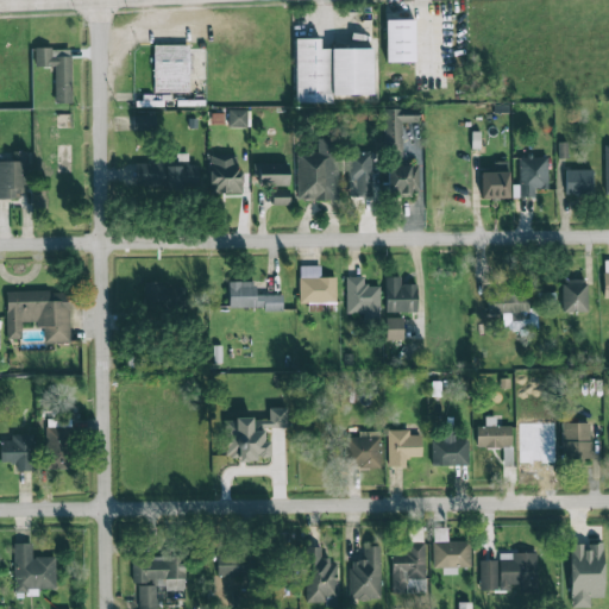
[(415,58),(388,58),(387,22),(414,22),(415,58)]
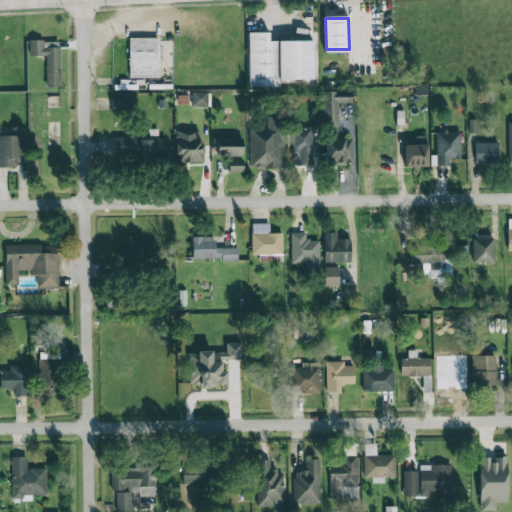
[(267,41),(313,40),(313,78),(278,79),(279,85),(249,85),(248,33),(267,33),(267,41)]
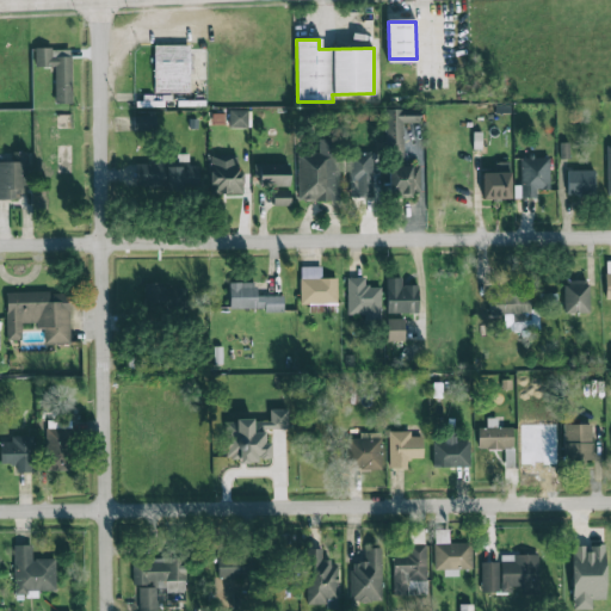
[(190,93),(154,93),(153,45),(189,44),(190,93)]
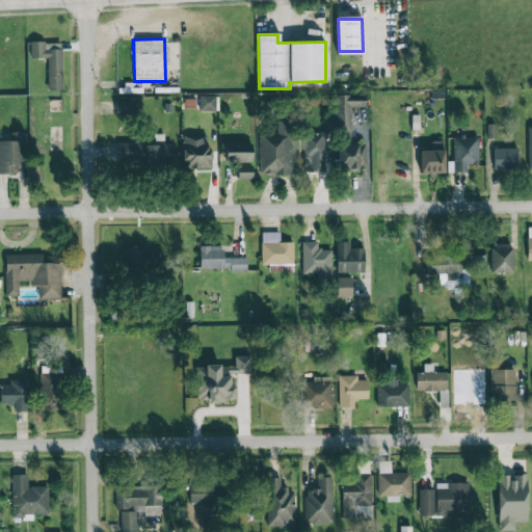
[(62,91),(47,92),(47,58),(32,58),(31,44),(61,43),(62,91)]
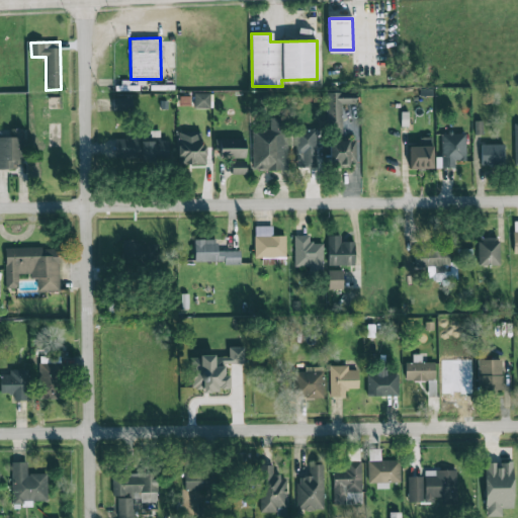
[(357,104),(357,91),(325,93),(327,133),(342,132),(341,105),(357,104)]
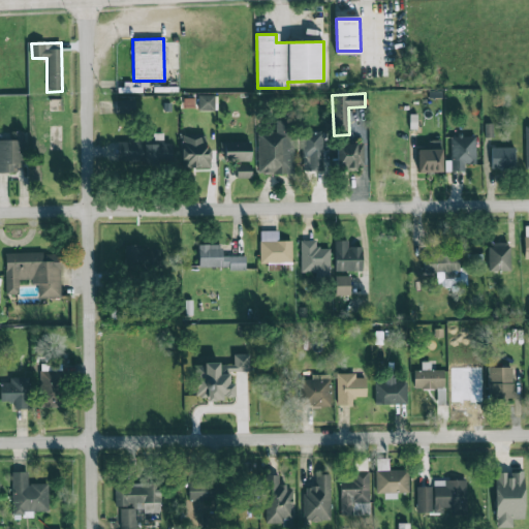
[(215,95),(197,95),(197,111),(215,110),(215,95)]
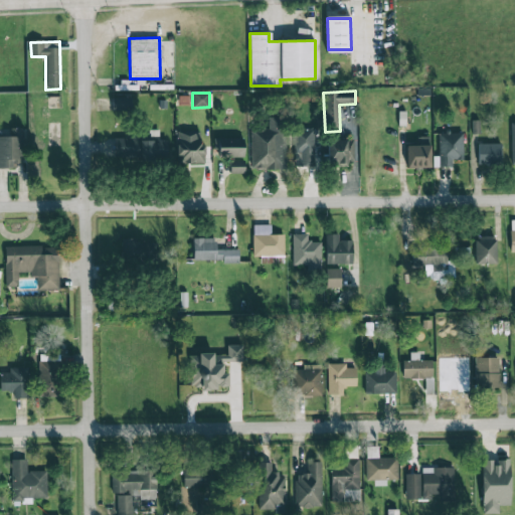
[(286,168),(285,117),(268,117),(269,130),(250,130),(251,169),(286,168)]
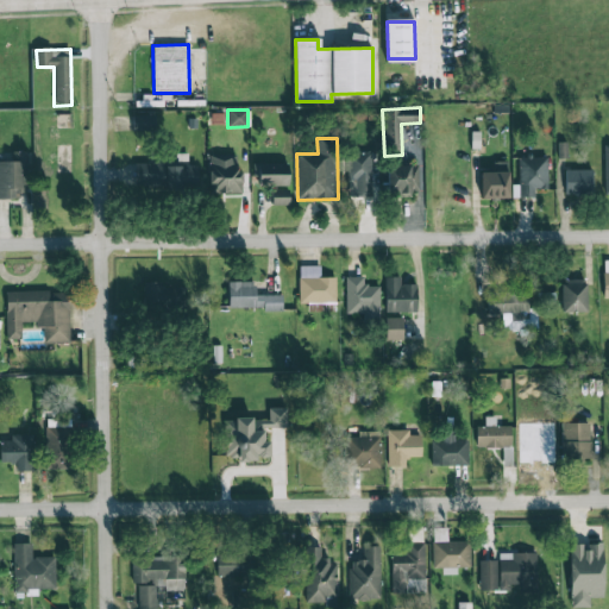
[(0,161),(0,198),(27,198),(27,151),(13,151),(14,161),(0,161)]
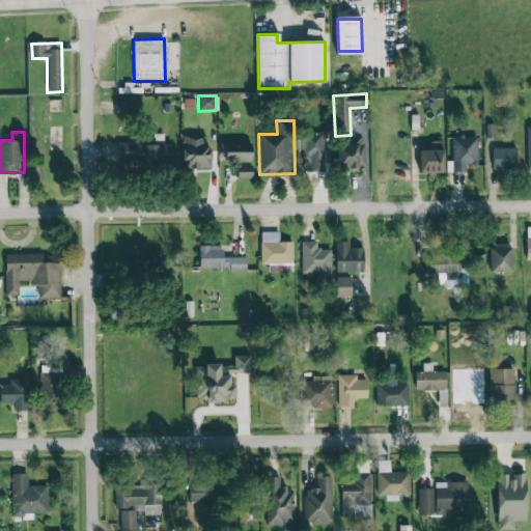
[(324,133),(304,133),(305,158),(310,158),(310,171),(324,171),(324,133)]
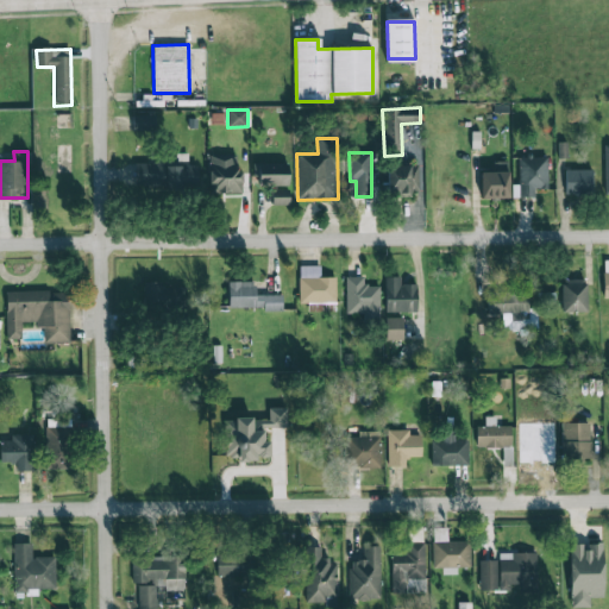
[(243,193),(242,171),(237,171),(237,155),(208,156),(209,194),(243,193)]
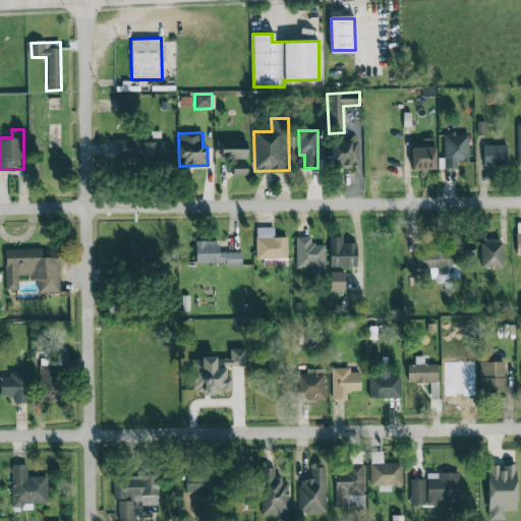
[(468,162),(468,134),(444,134),(444,169),(458,169),(457,162),(468,162)]
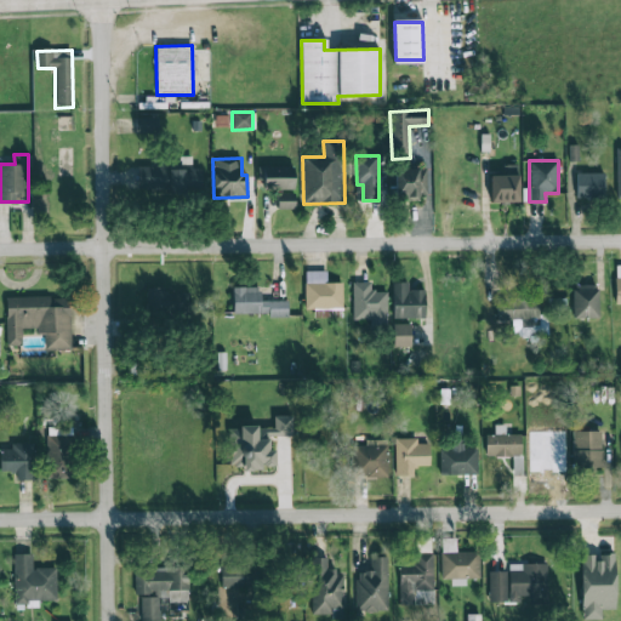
[(490,203),(519,203),(518,165),(499,166),(500,175),(489,175),(490,203)]
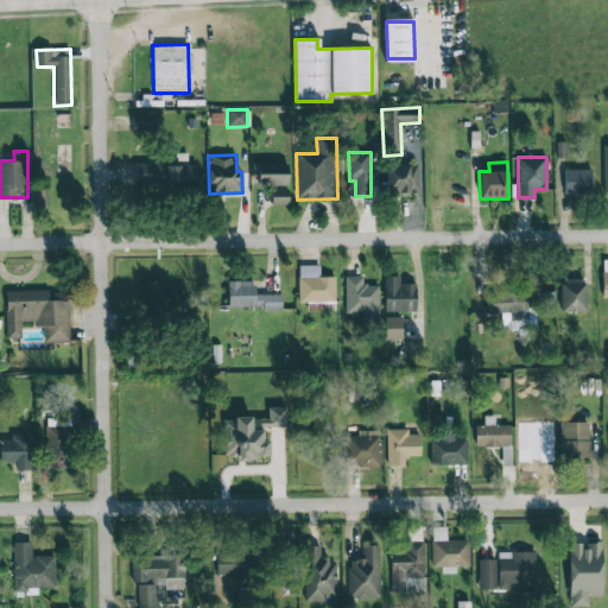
[(287,163),(254,164),(254,185),(289,185),(287,163)]
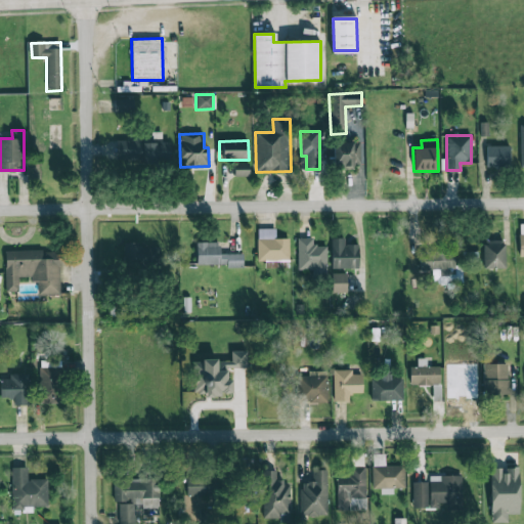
[(330,150),(330,166),(360,165),(360,142),(333,142),(333,150),(330,150)]
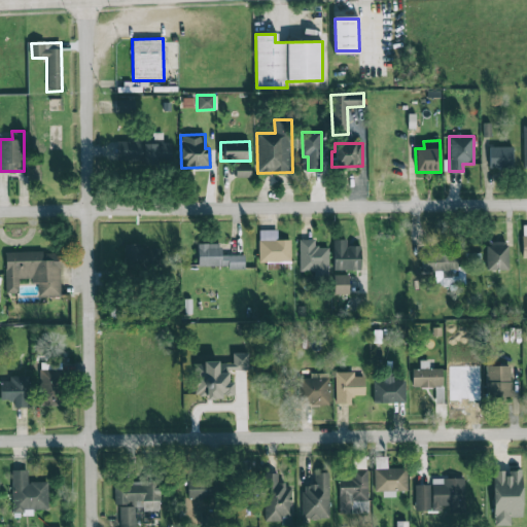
[(514,147),(489,146),(489,169),(513,169),(514,147)]
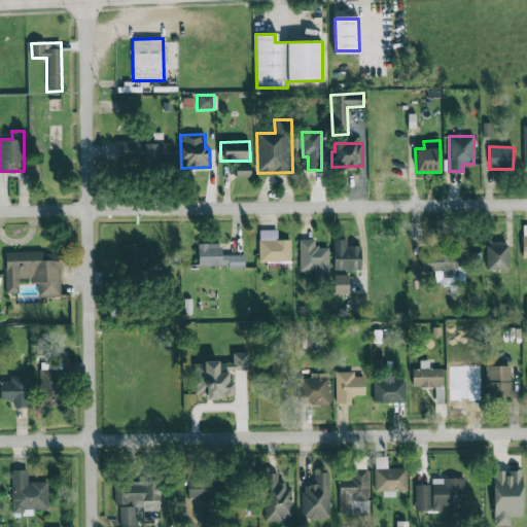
[(236,177),(250,177),(250,162),(236,162),(236,177)]
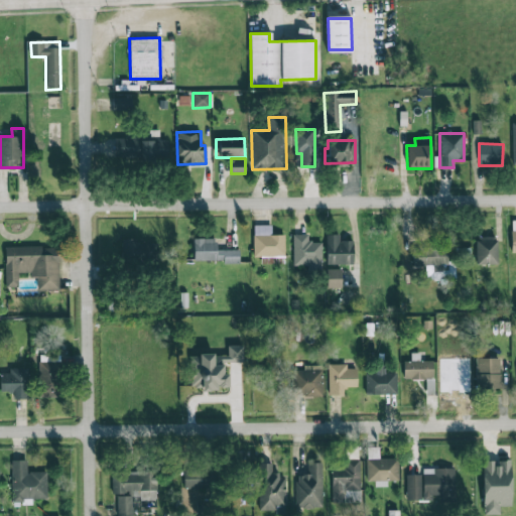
[(271,226),(254,225),(253,256),(284,256),(285,235),(271,235),(271,226)]
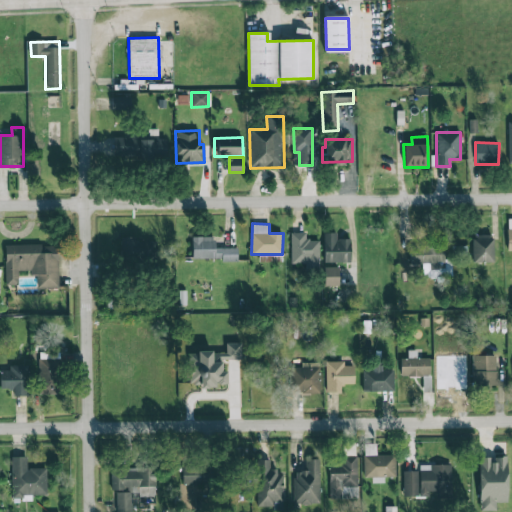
[(319,240),(306,239),(306,233),(291,232),(290,263),(306,264),(306,269),(318,269),(319,240)]
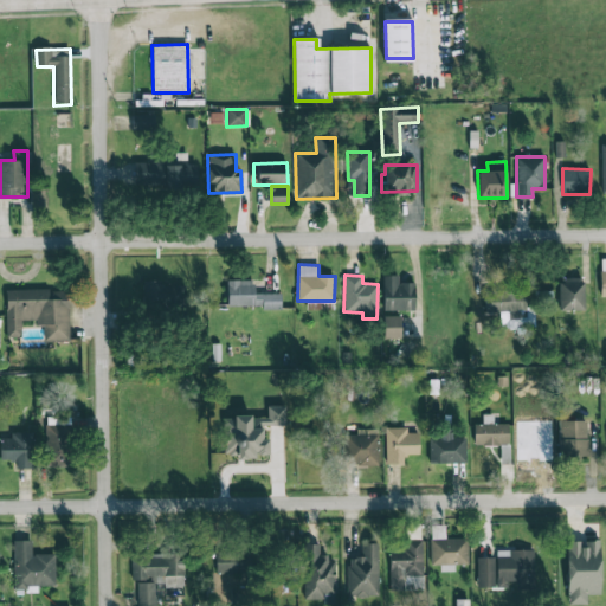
[(416,310),(416,283),(398,283),(398,276),(384,276),(384,310),(416,310)]
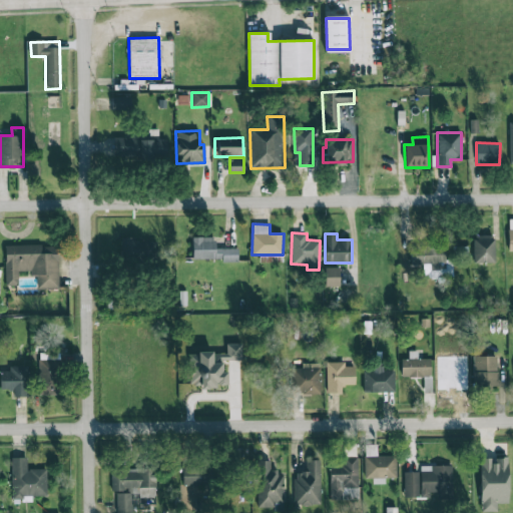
[(473,235),(474,264),(494,263),(494,235),(473,235)]
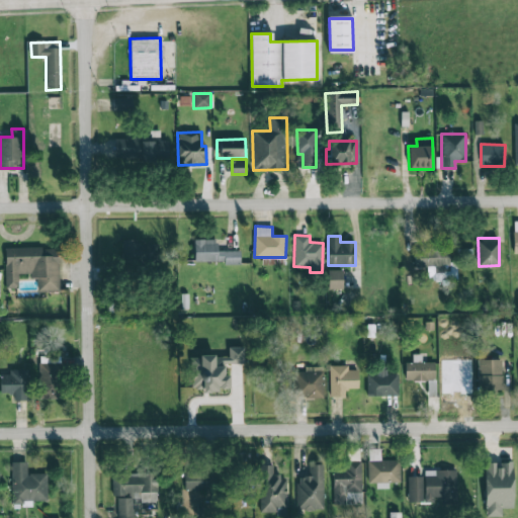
[(194,263),(240,262),(240,251),(217,251),(217,239),(194,240),(194,263)]
